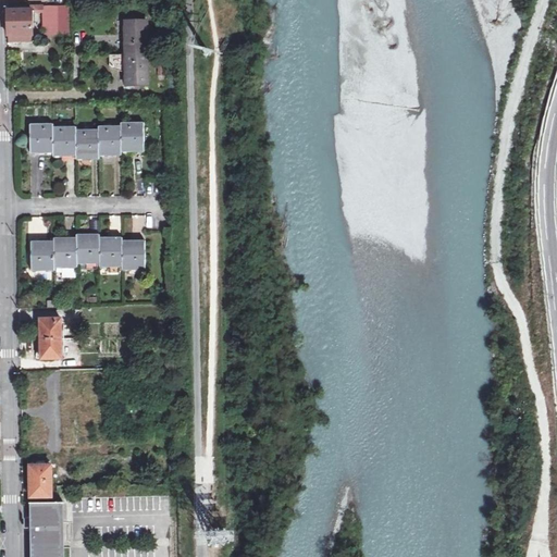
[(20,34),(20,40),(29,40),(29,12),(42,11),(41,34),(56,34),(56,4),(44,5),(20,5),(7,5),(7,34),(20,34)]
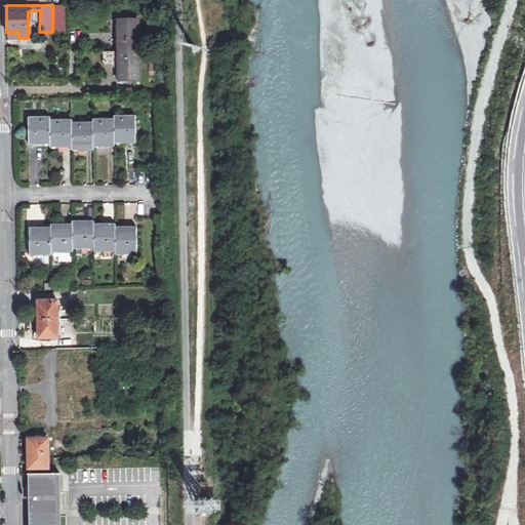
[(114,21),(114,50),(134,50),(134,21),(114,21)]
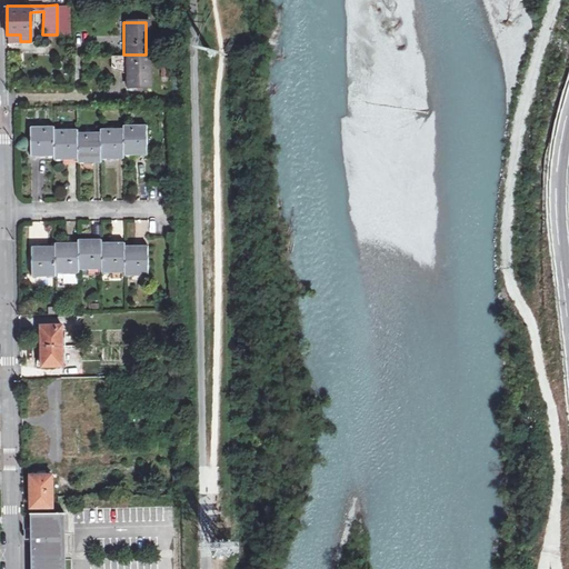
[(147,88),(146,55),(123,55),(125,88),(147,88)]
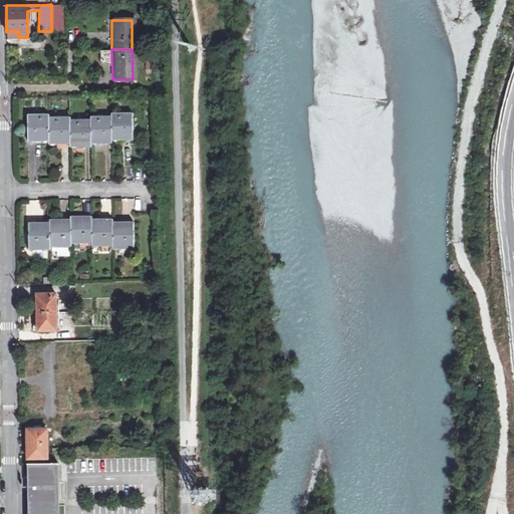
[(47,142),(48,143),(48,145),(68,145),(68,149),(89,148),(89,147),(89,145),(110,145),(110,144),(110,141),(131,141),(131,114),(110,114),(110,115),(110,117),(88,117),(88,121),(68,121),(68,118),(48,117),(47,115),(47,114),(26,114),(26,142),(47,142)]
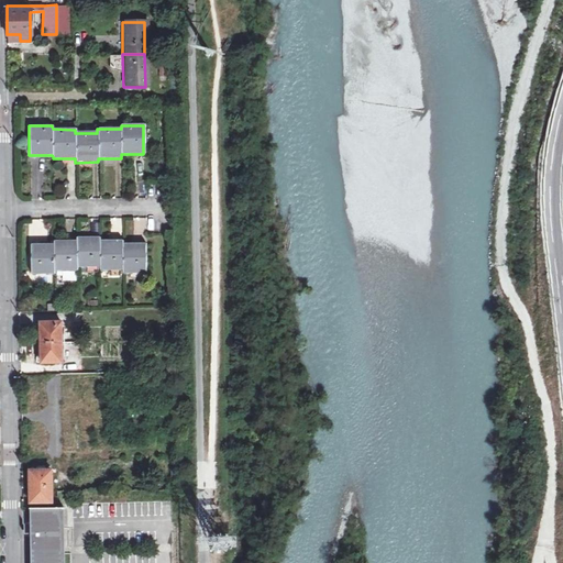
[(111,227),(121,227),(121,218),(110,219),(111,227)]
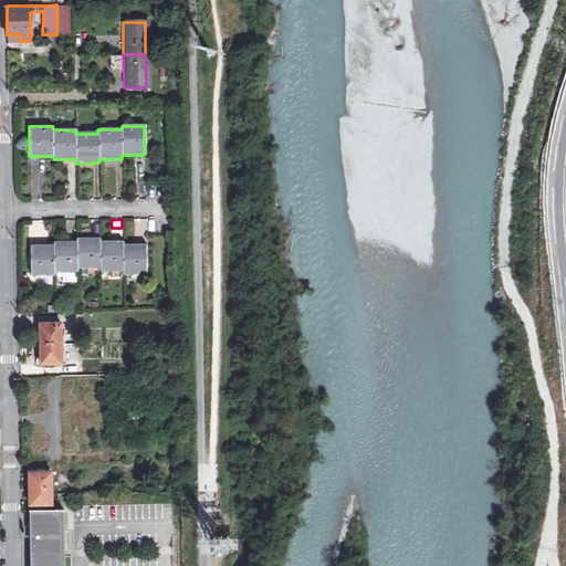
[(53,274),(53,273),(53,271),(76,270),(76,266),(100,266),(100,269),(123,269),(123,271),(123,273),(145,273),(145,244),(123,245),(123,244),(123,242),(100,242),(98,239),(76,240),(75,242),(53,242),(53,243),(53,245),(31,245),(31,275),(53,274)]
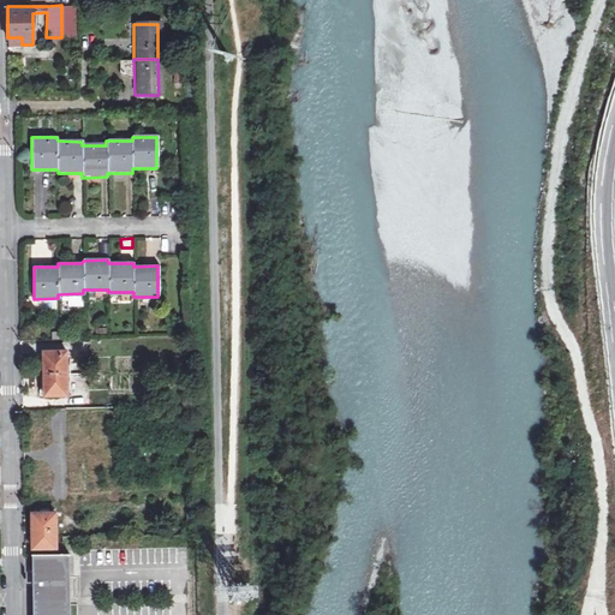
[(67,352),(45,352),(45,396),(69,396),(67,352)]
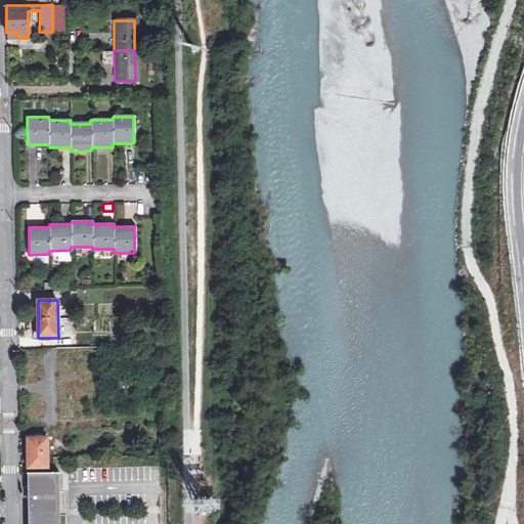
[(48,468),(48,437),(28,437),(28,468),(48,468)]
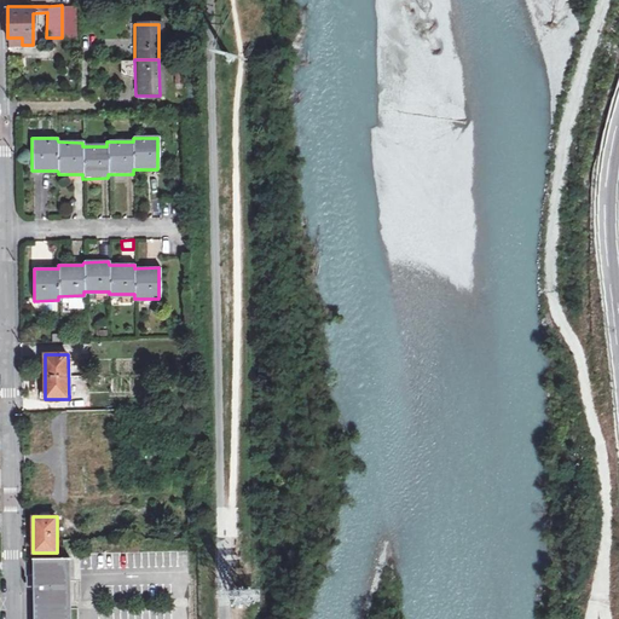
[(34,559),(34,618),(70,618),(70,560),(34,559)]
